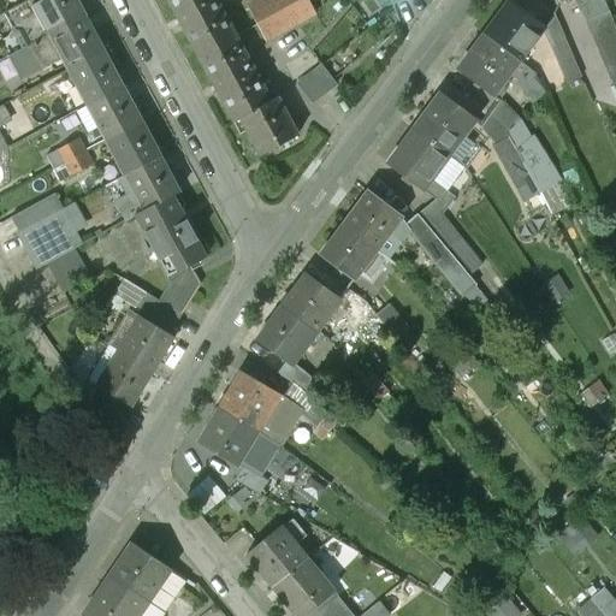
[(76,0),(30,0),(31,0),(4,15),(11,30),(22,30),(29,46),(49,35),(86,17),(76,0)]
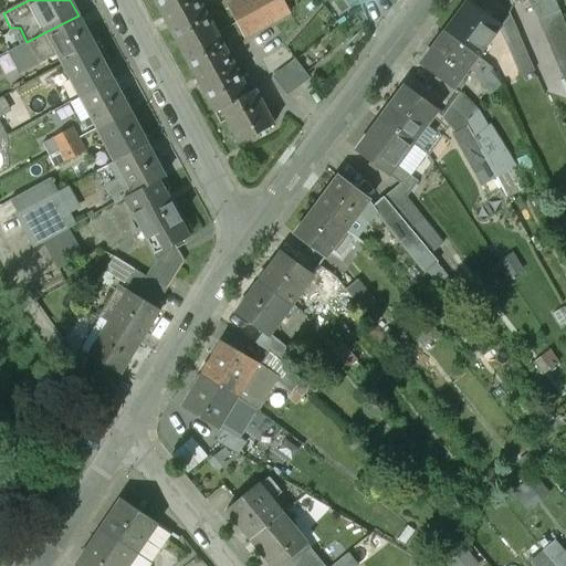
[(154,0),(181,51),(216,32),(198,0),(154,0)]
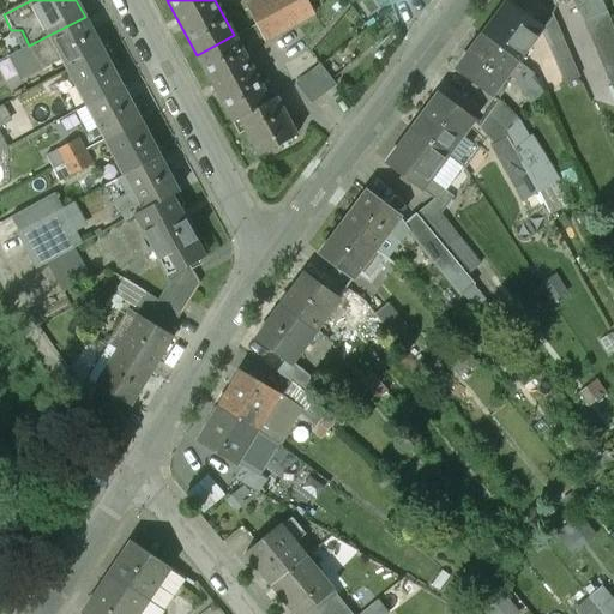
[(264,40),(315,12),(308,0),(262,0),(247,8),(264,40)]
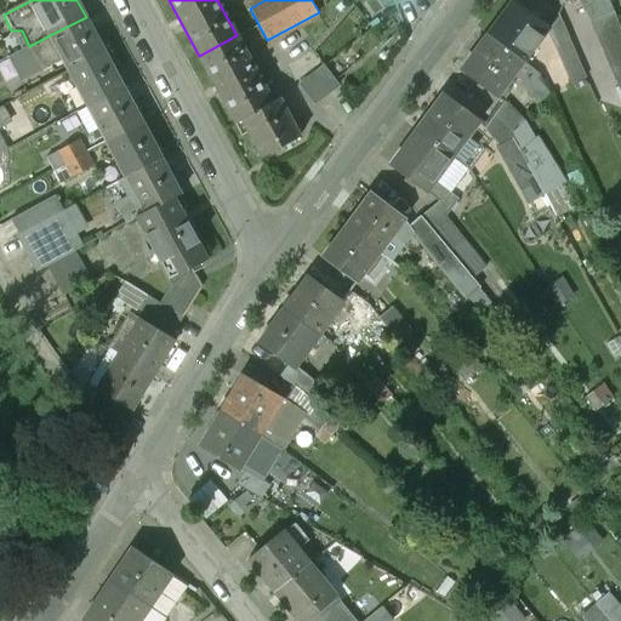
[(608,0),(577,0),(587,15),(594,11),(597,18),(613,11),(608,0)]
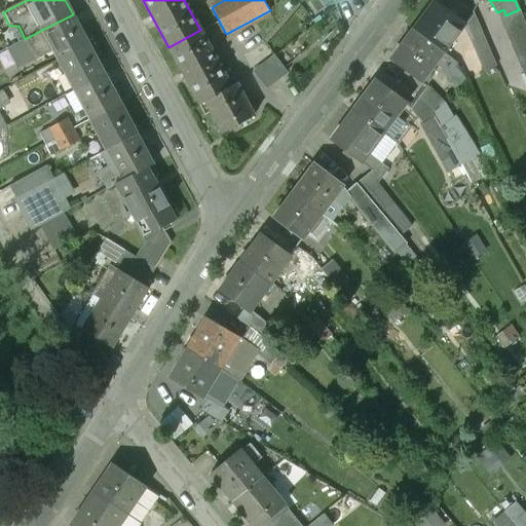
[(437,1),(414,31),(443,52),(465,23),(437,1)]
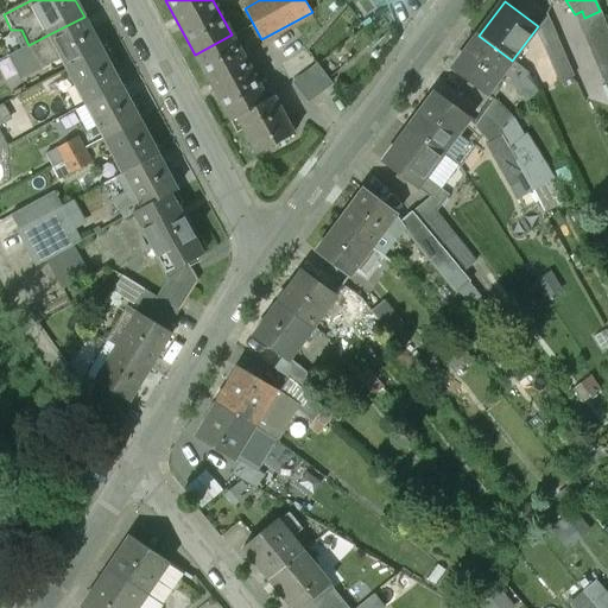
[(575,14),(569,17),(574,27),(581,24),(605,80),(607,77),(607,29),(600,11),(584,18),(582,11),(575,14)]
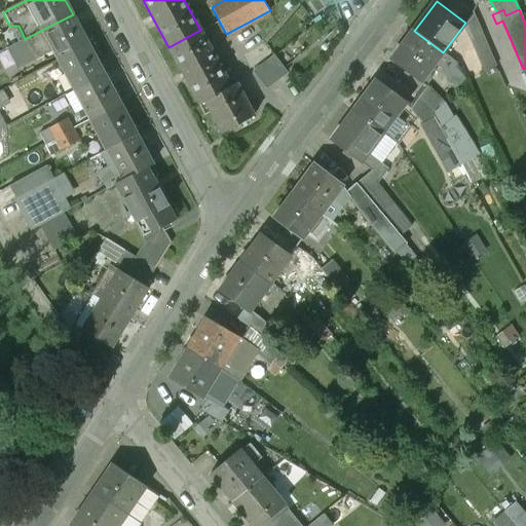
[(471,38),(482,33),(473,13),(465,23),(471,38)]
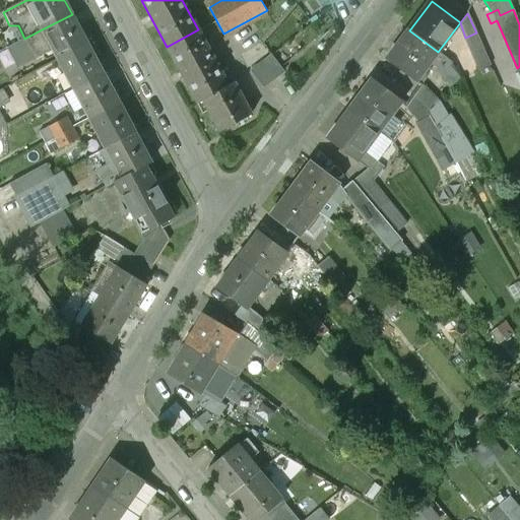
[(72,14),(42,29),(58,59),(87,44),(72,14)]
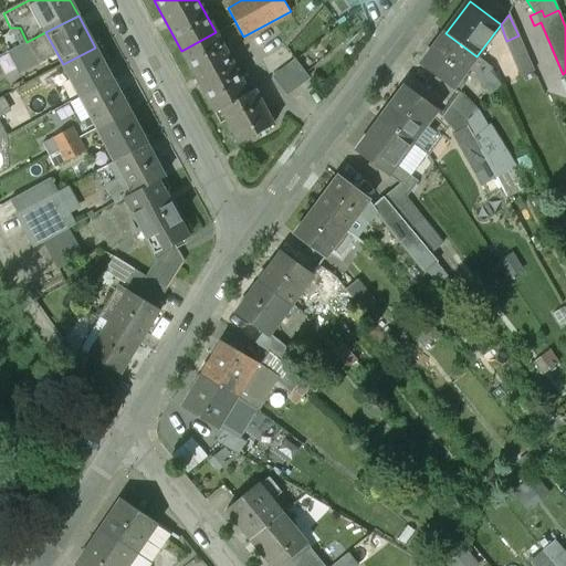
[(181,51),(215,112),(249,93),(216,32),(181,51)]
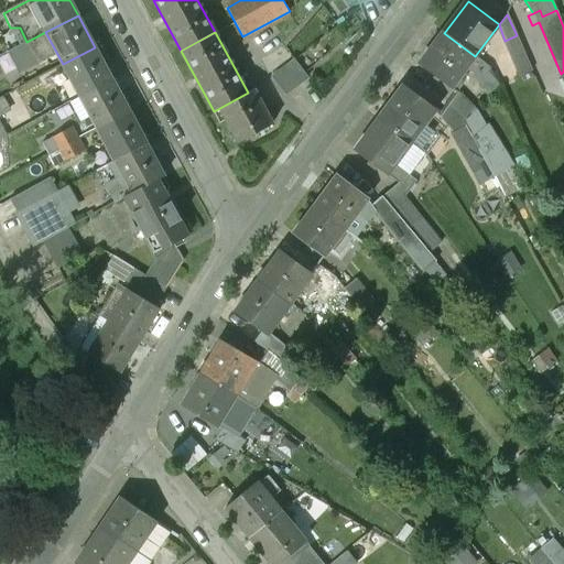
[(451,87),(475,56),(444,33),(420,64),(451,87)]
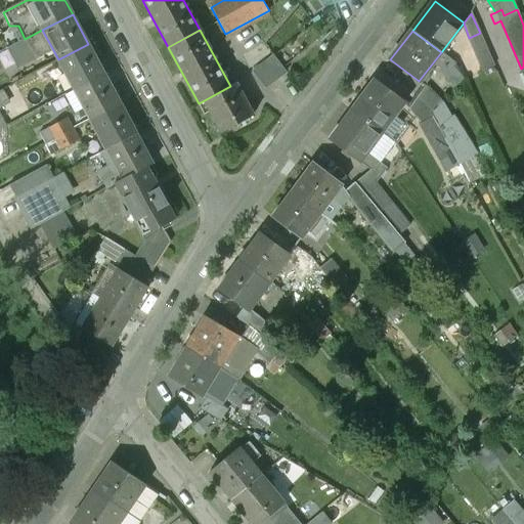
[(480,33),(469,38),(483,71),(494,67),(480,33)]
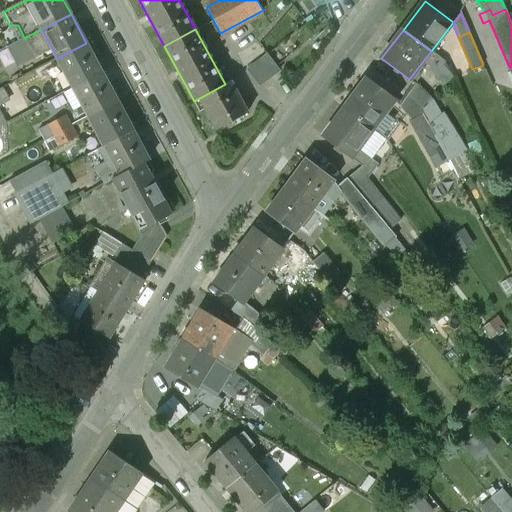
[(86,43),(57,58),(72,88),(102,72),(86,43)]
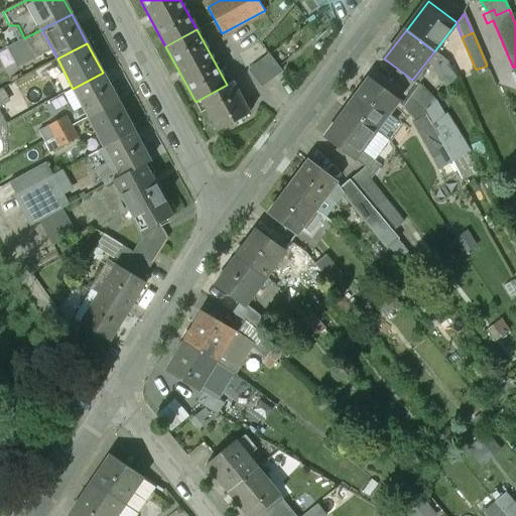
[(426,62),(446,84),(456,78),(447,61),(434,51),(426,62)]
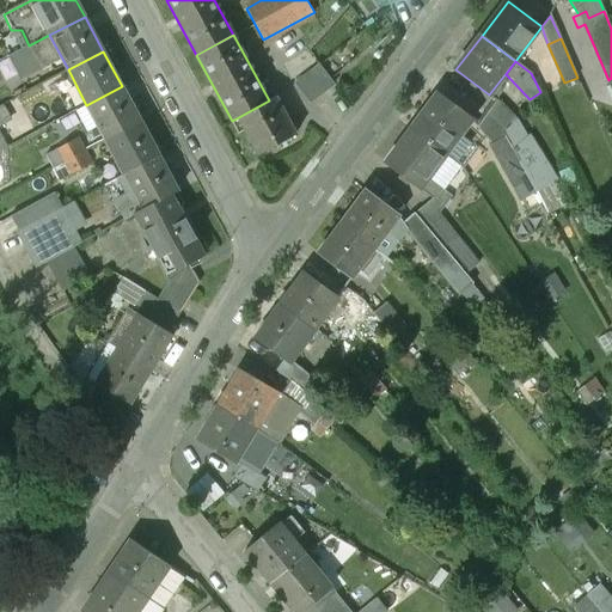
[(319,66),(295,84),(310,103),(334,85),(319,66)]
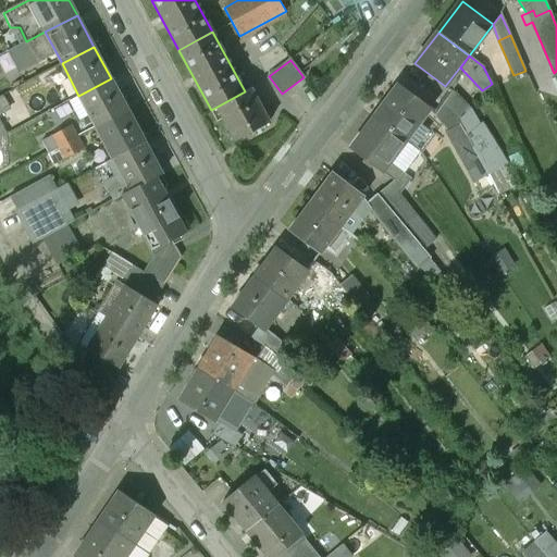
[(111,78),(78,96),(96,127),(127,110),(111,78)]
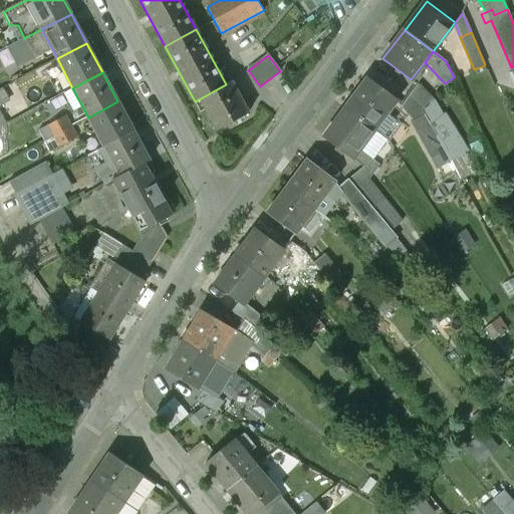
[(367,79),(346,108),(374,130),(397,101),(367,79)]
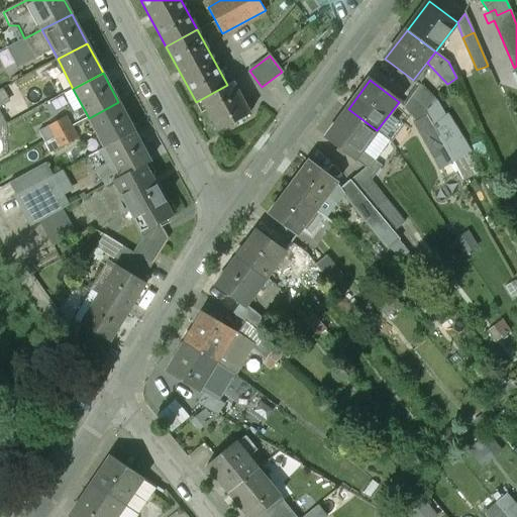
[(232,82),(227,85),(196,102),(201,112),(206,109),(217,130),(249,114),(232,82)]
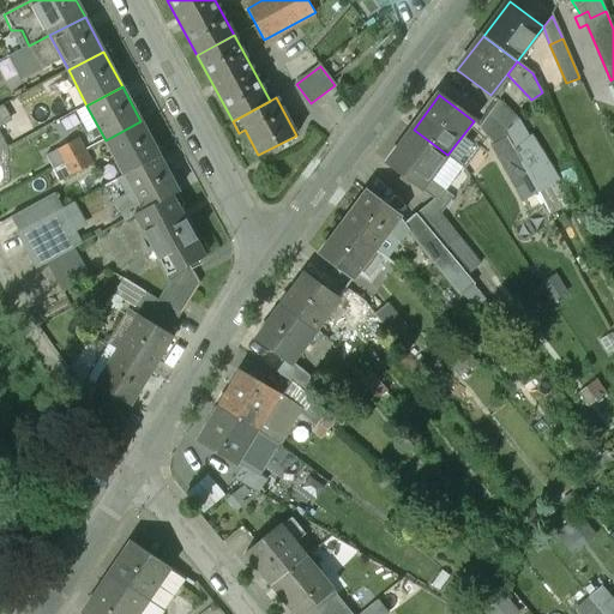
[(499,100),(480,127),(497,145),(504,162),(529,139),(519,121),(499,100)]
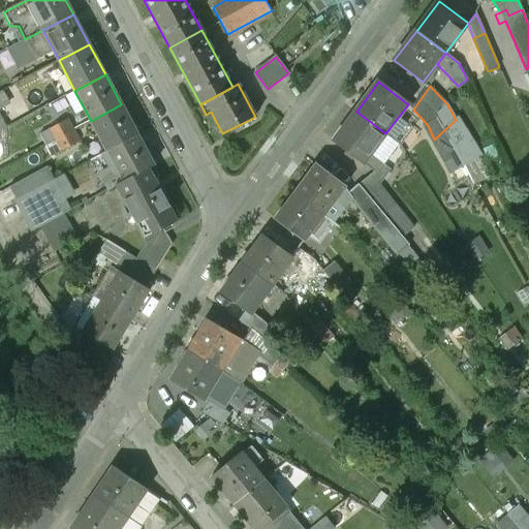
[(121,104),(91,121),(107,152),(137,134),(121,104)]
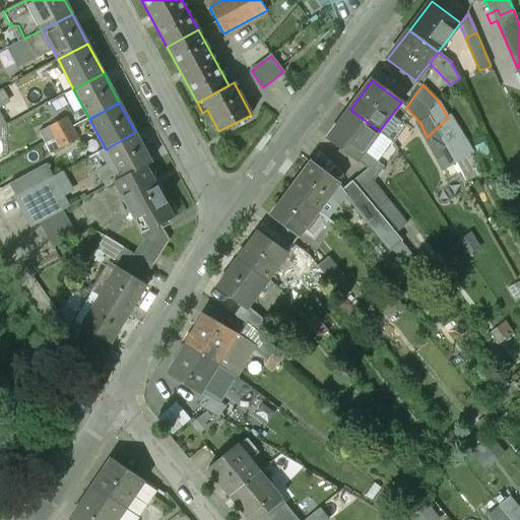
[(358,160),(379,131),(350,110),(328,139),(358,160)]
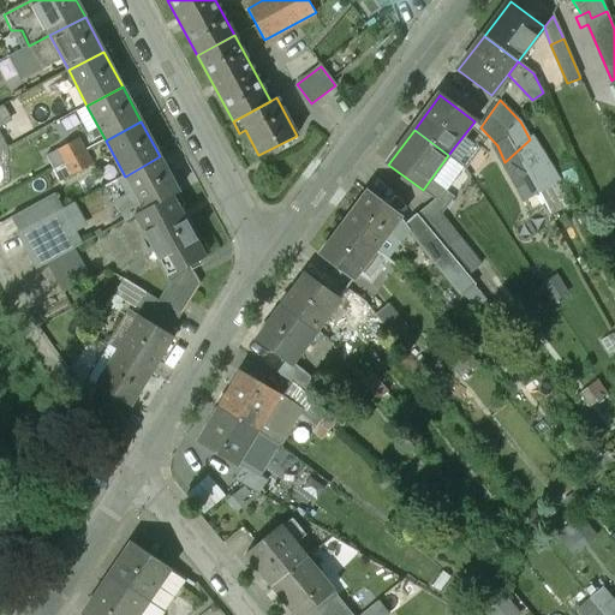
[(78,138),(47,155),(54,168),(65,162),(85,151),(78,138)]
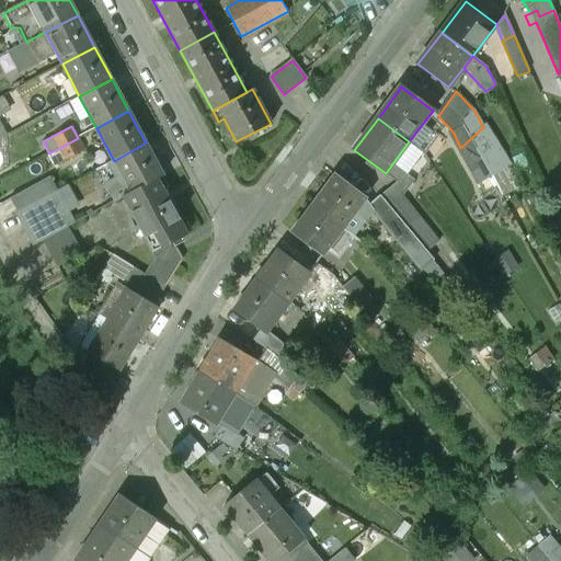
[(508,167),(483,127),(471,138),(503,195),(515,187),(508,167)]
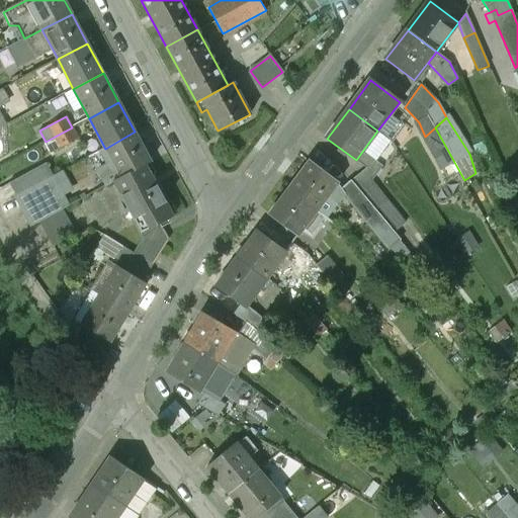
[(78,138),(72,127),(55,137),(60,148),(78,138)]
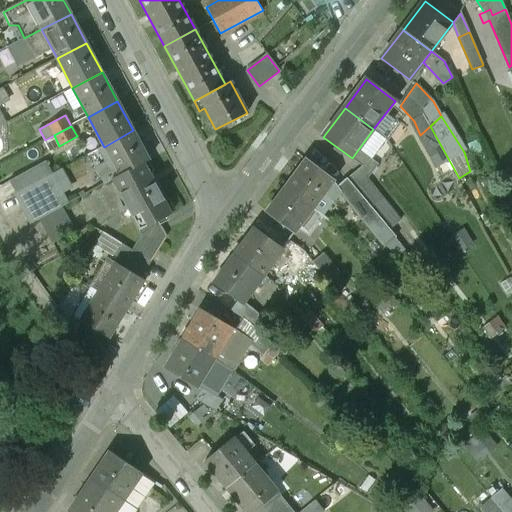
[(448,160),(430,126),(420,135),(436,165),(437,165),(448,160)]
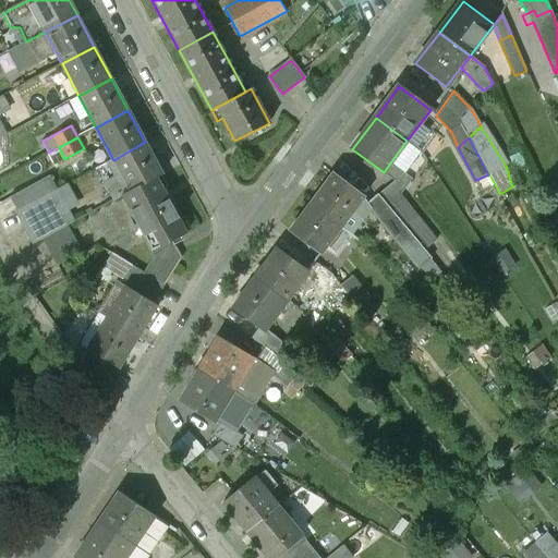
[(145,142),(113,160),(130,192),(157,178),(162,174),(145,142)]
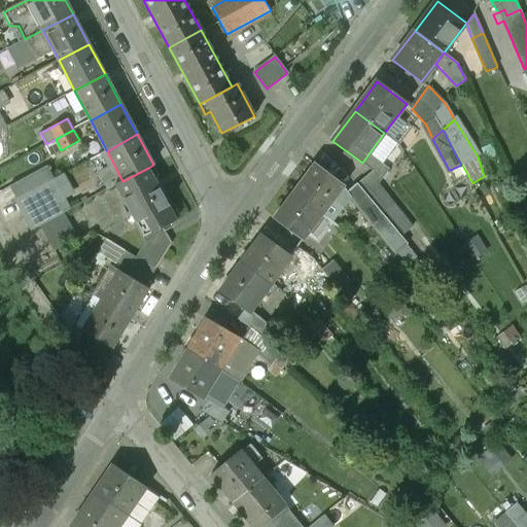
[(370,175),(377,184),(390,166),(371,152),(362,163),(374,171),(370,175)]
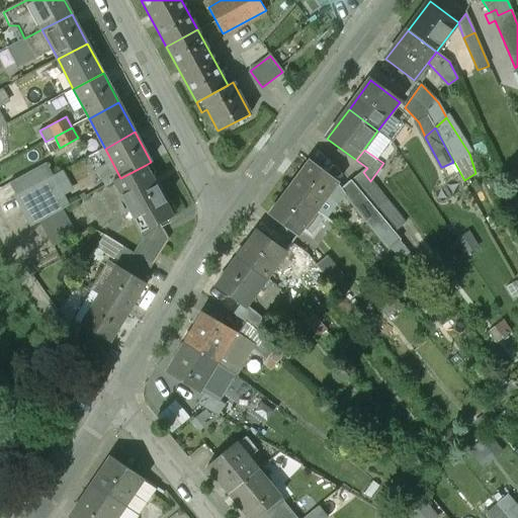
[(310,162),(288,190),(317,211),(328,196),(338,183),(310,162)]
